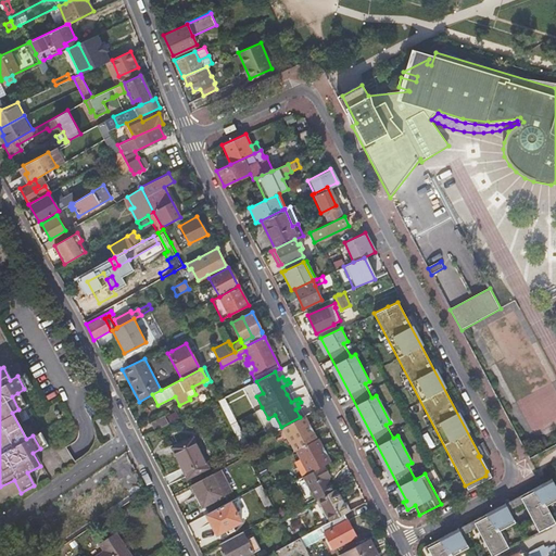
[(23,373),(17,376),(24,389),(30,386),(23,373)]
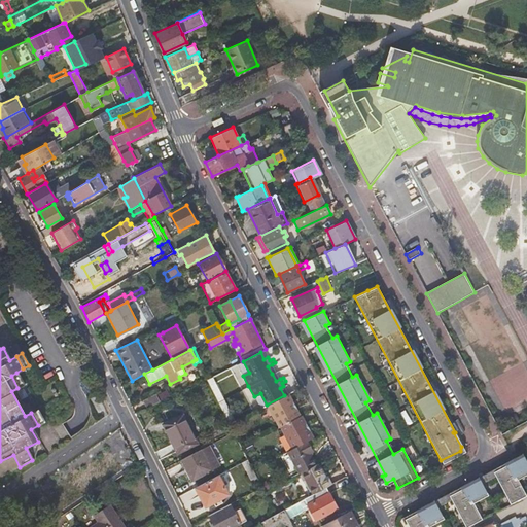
[(24,385),(16,373),(11,376),(18,388),(24,385)]
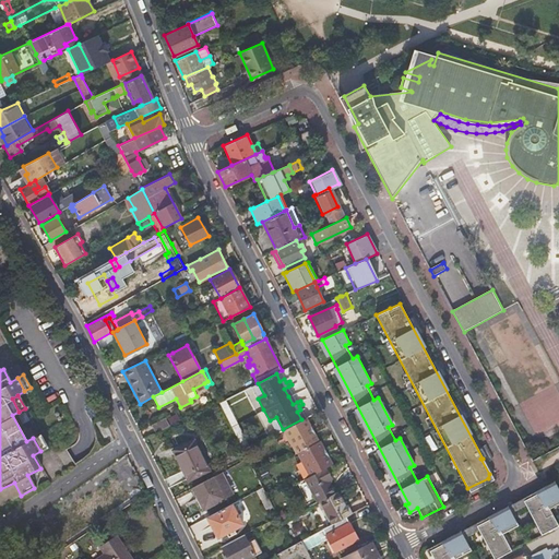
[(225,400),(222,402),(219,403),(225,414),(230,412),(225,400)]
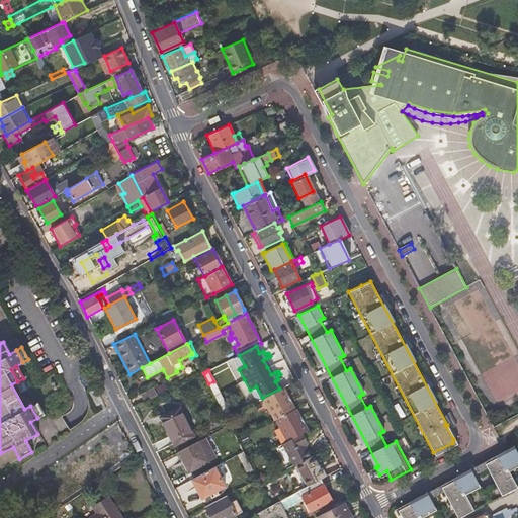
[(220,393),(213,381),(208,383),(212,392),(214,396),(220,393)]
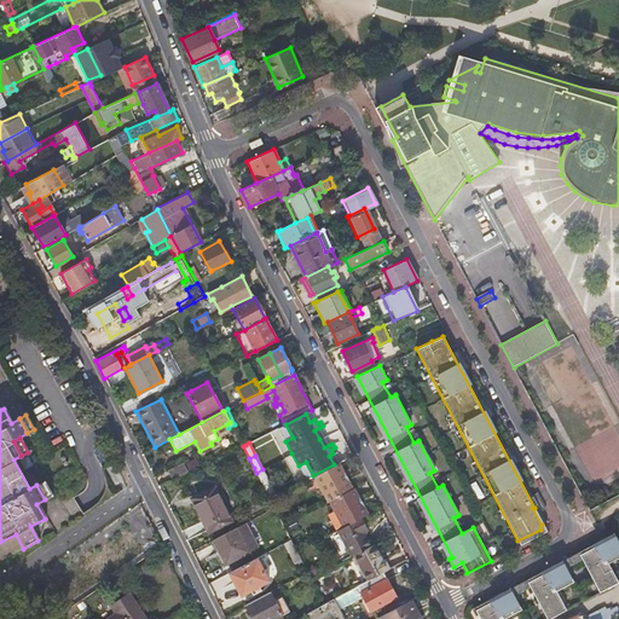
[(342,470),(339,462),(334,464),(313,475),(308,478),(320,501),(327,497),(328,501),(329,499),(331,503),(325,507),(337,528),(360,516),(366,514),(362,504),(365,503),(363,498),(366,496),(364,492),(357,496),(353,487),(352,489),(350,484),(347,480),(351,478),(346,468),(342,470)]
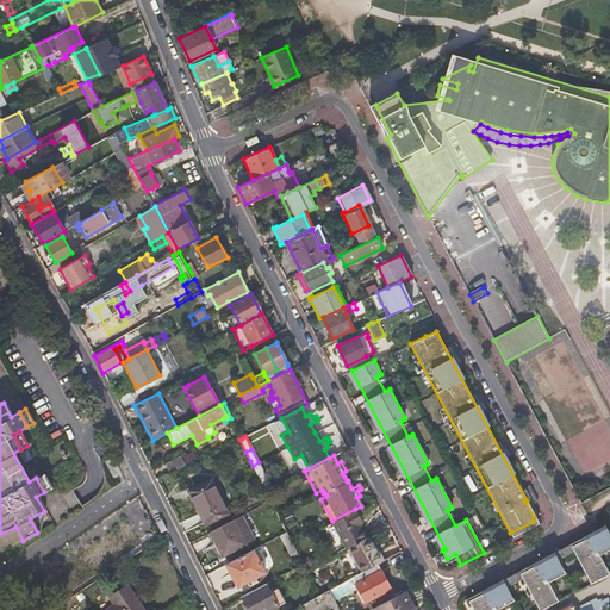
[(166,465),(169,473),(184,466),(180,458),(166,465)]
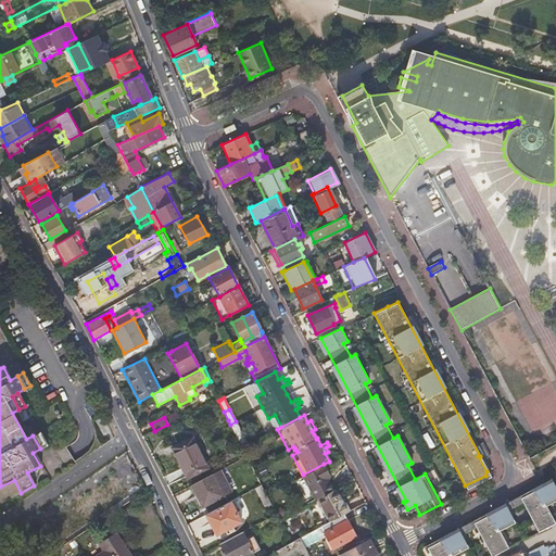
[(241,433),(236,421),(230,425),(236,437),(241,433)]
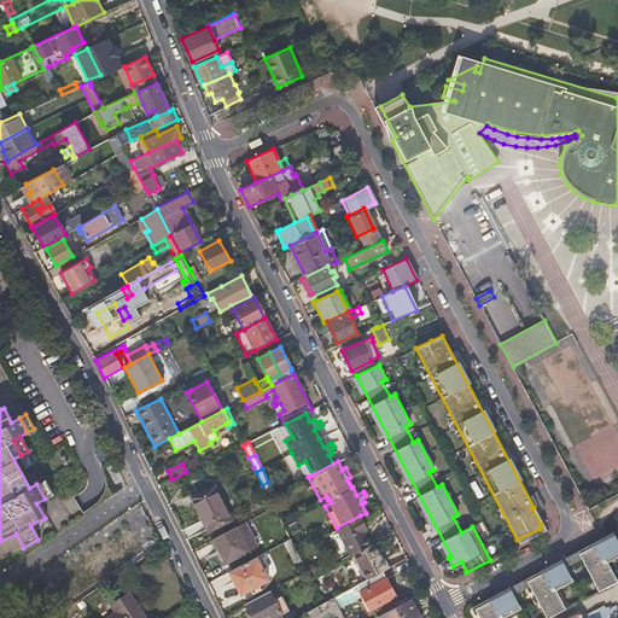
[(44,481),(36,484),(45,499),(52,495),(44,481)]
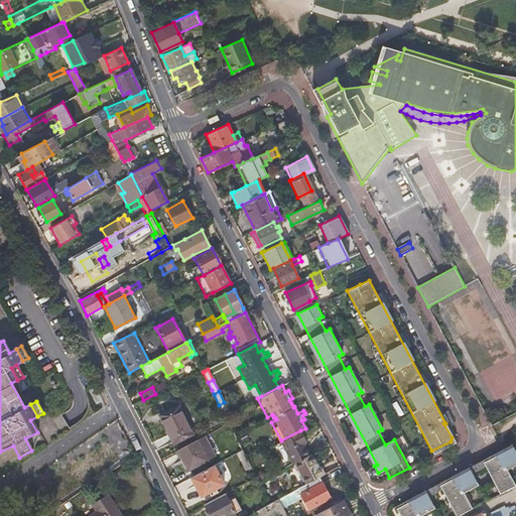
[(225,415),(230,412),(224,402),(219,405),(225,415)]
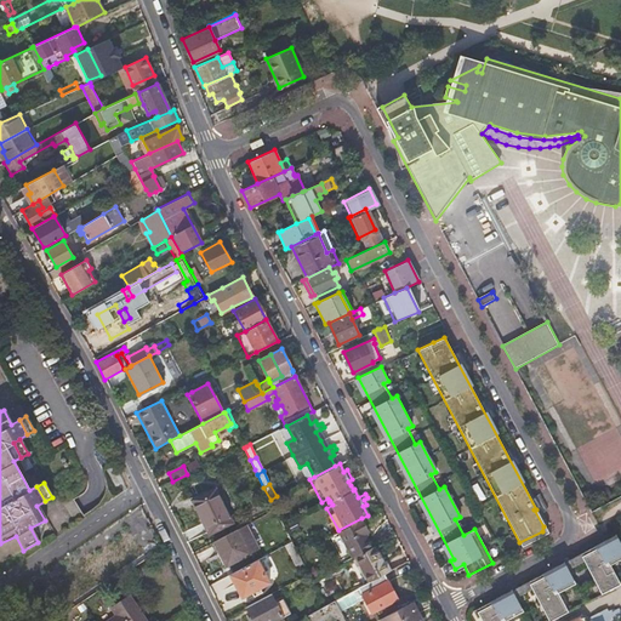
[(192,500),(193,502),(215,490),(192,500)]
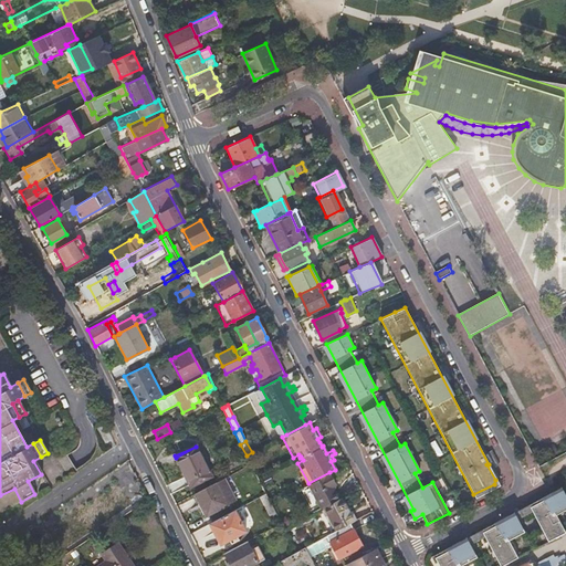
[(196,447),(176,458),(190,486),(211,475),(196,447)]
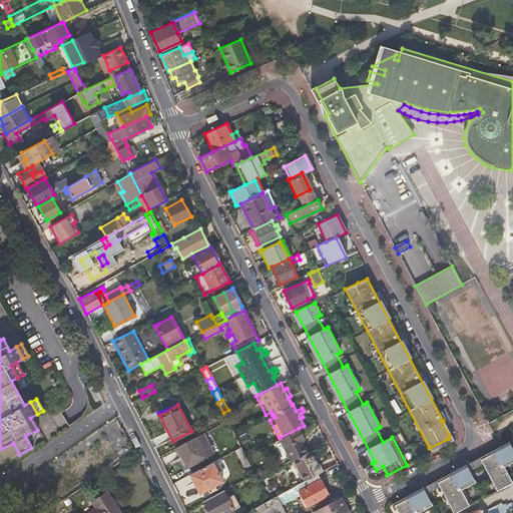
[(304,438),(299,428),(280,438),(291,460),(294,458),(306,451),(300,440),(304,438)]
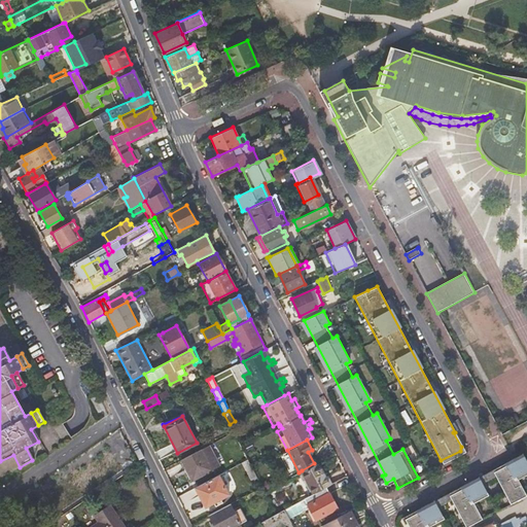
[(32,460),(38,442),(26,448),(32,460)]
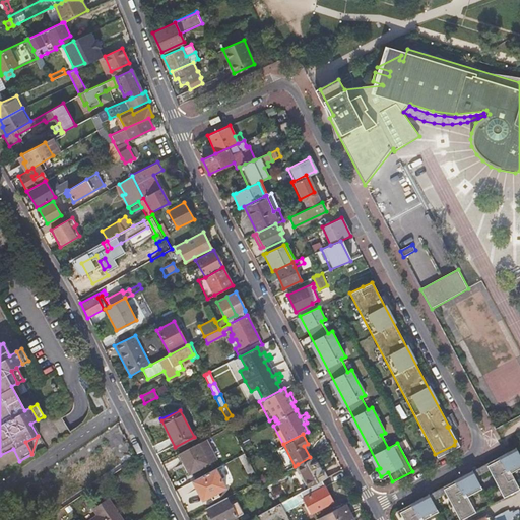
[(215,460),(204,440),(197,444),(178,454),(188,474),(196,470),(198,472),(200,471),(199,468),(207,464),(215,460)]
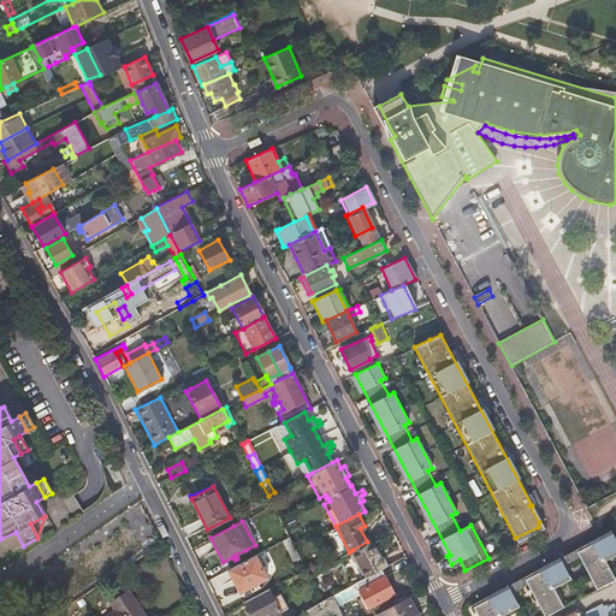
[(289,537),(284,527),(278,531),(283,540),(289,537)]
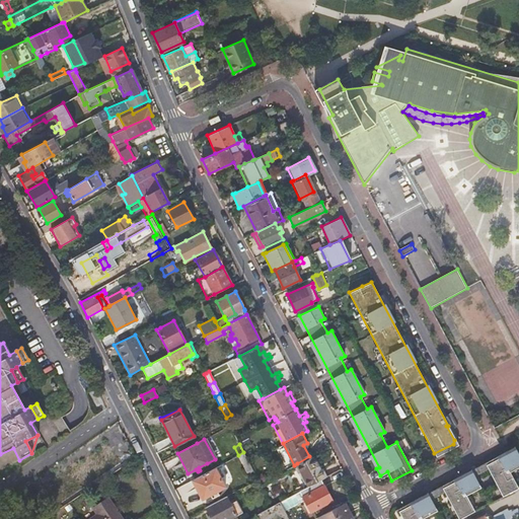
[(397,517),(399,516),(397,512),(428,496),(430,500),(443,493),(441,489),(471,472),(473,476),(487,469),(485,465),(515,449),(514,449),(514,447),(394,511),(397,517)]
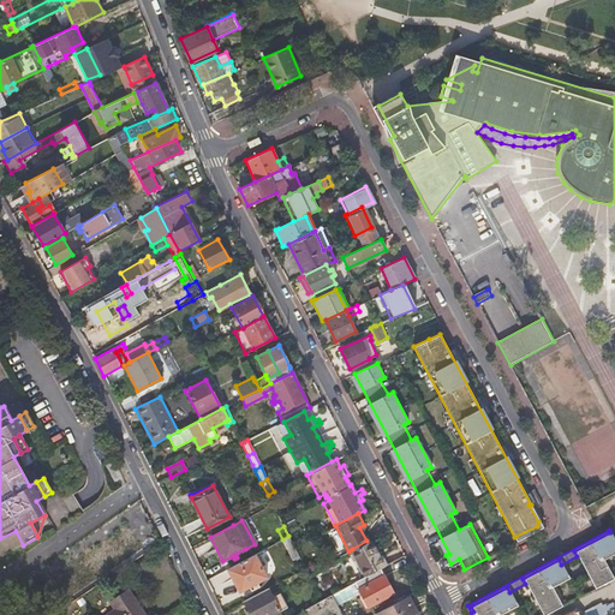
[(593,579),(597,587),(614,579),(603,560),(614,553),(614,542),(610,532),(574,551),(577,556),(590,581),(593,579)]
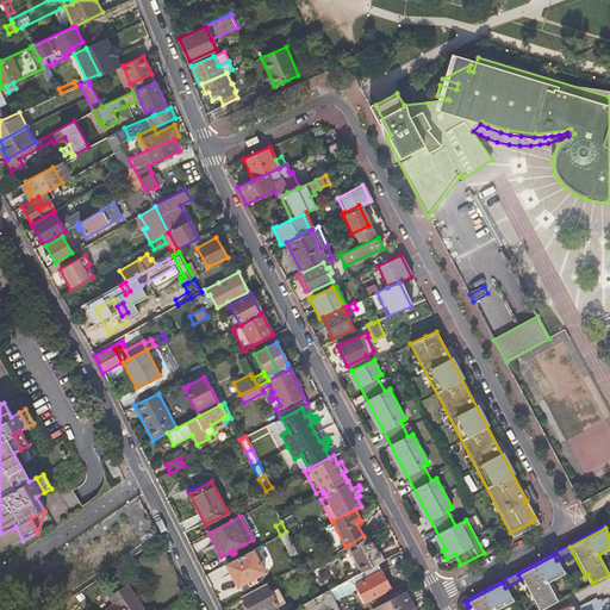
[(297,552),(292,542),(286,531),(280,535),(291,555),(297,552)]
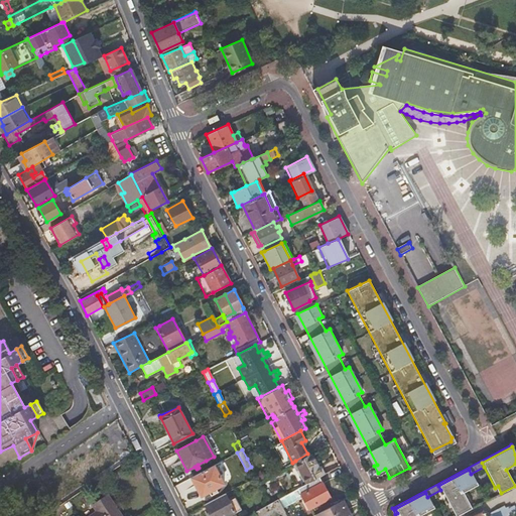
[(311,454),(310,453),(307,454),(295,461),(295,463),(306,484),(313,480),(319,477),(325,475),(320,466),(317,468),(311,454)]
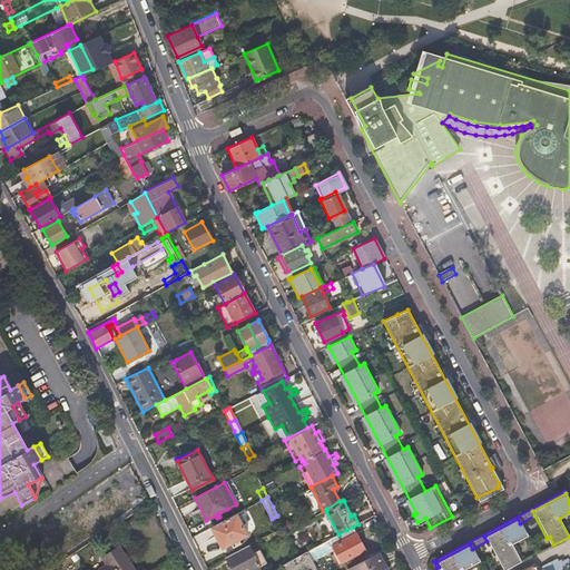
[(235,514),(209,528),(220,549),(231,543),(237,540),(246,534),(235,514)]
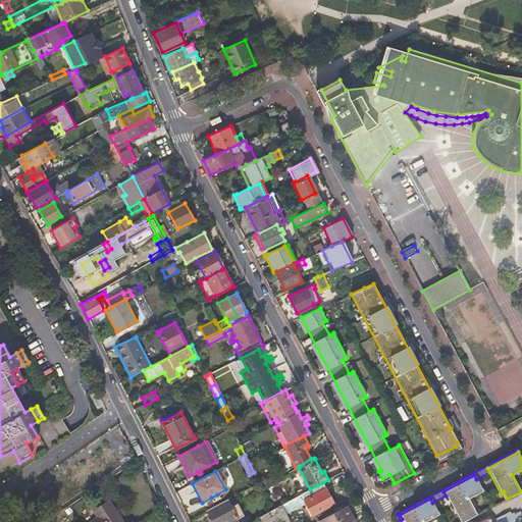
[(460,512),(465,521),(476,515),(468,499),(482,490),(476,479),(474,475),(444,491),(446,496),(456,514),(460,512)]
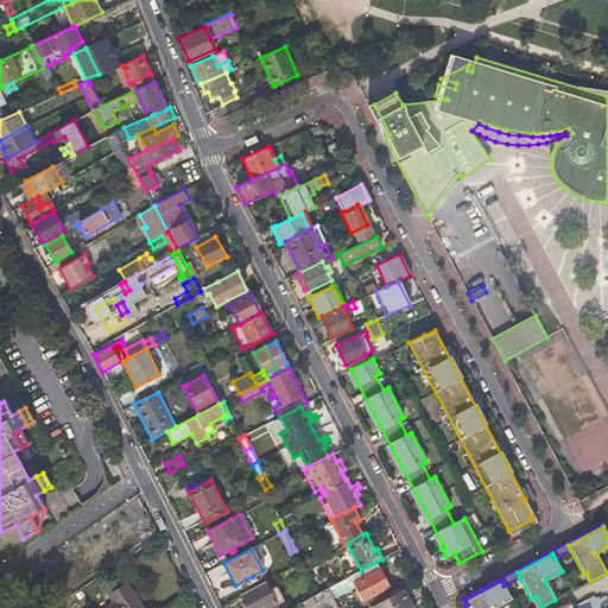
[(388,587),(377,562),(369,565),(361,570),(350,576),(363,601),(388,587)]
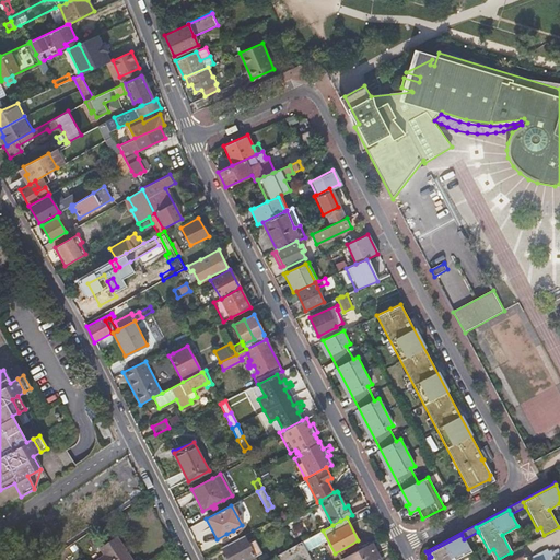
[(105,549),(112,559),(148,559),(146,556),(138,559),(133,559),(116,535),(102,545),(105,549)]
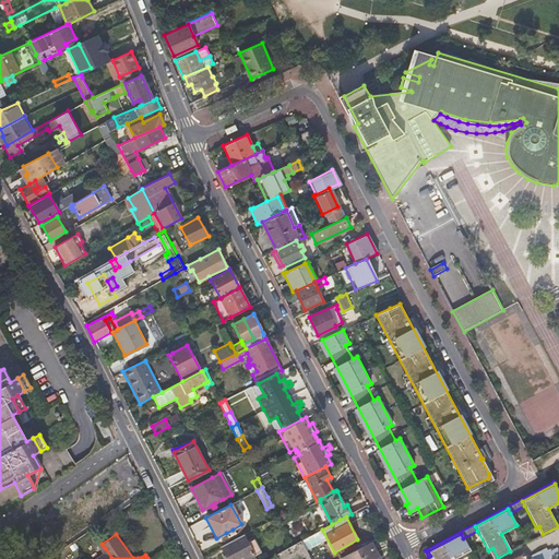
[(453,558),(454,558),(470,550),(463,538),(461,534),(428,551),(430,556),(432,558),(453,558)]
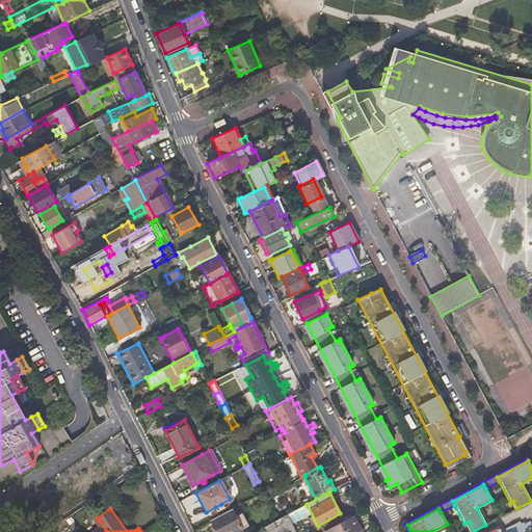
[(232,509),(209,521),(213,528),(215,531),(235,531),(248,525),(242,512),(235,515),(232,509)]
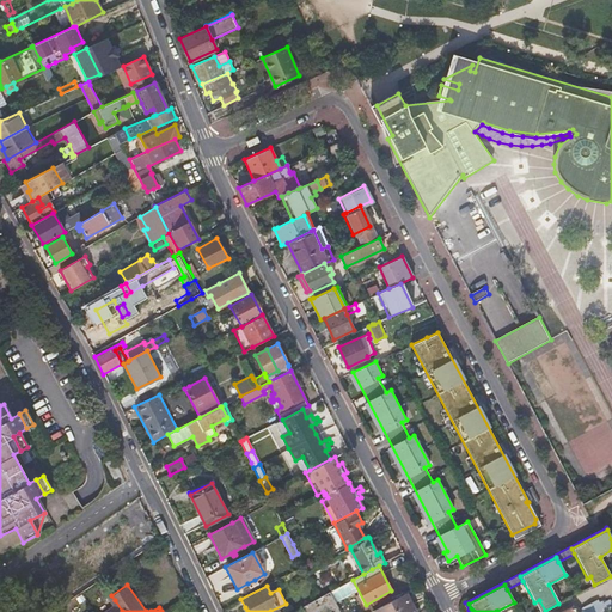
[(320,598),(316,600),(322,610),(324,605),(336,611),(337,609),(338,607),(335,604),(329,593),(320,598)]
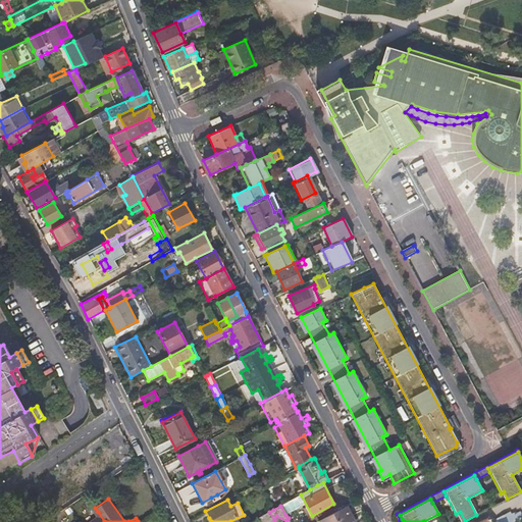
[(355,521),(347,506),(319,520),(319,521),(355,521)]
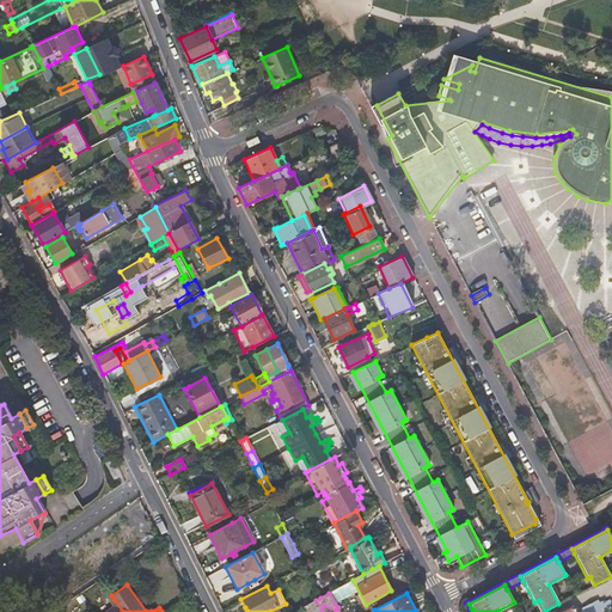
[(122,611),(115,600),(97,611),(96,611),(93,607),(85,611),(122,611)]
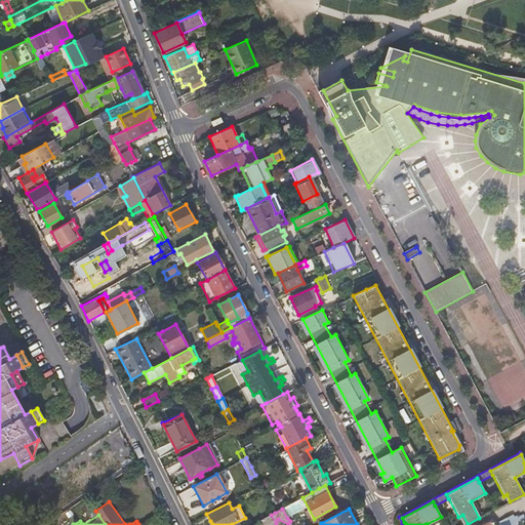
[(259,521),(261,524),(272,524),(276,523),(271,515),(259,521)]
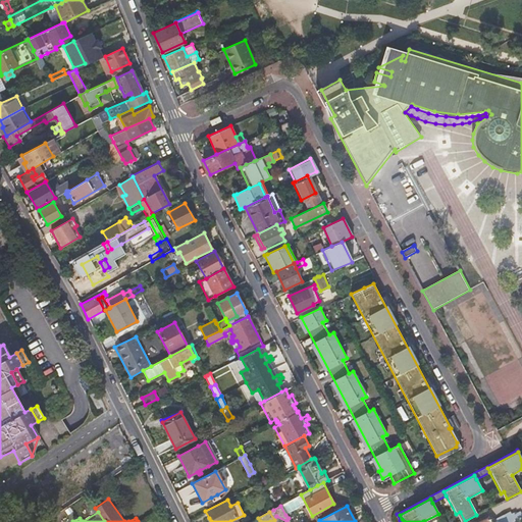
[(462,521),(465,521),(460,512),(456,514),(460,521),(462,521)]
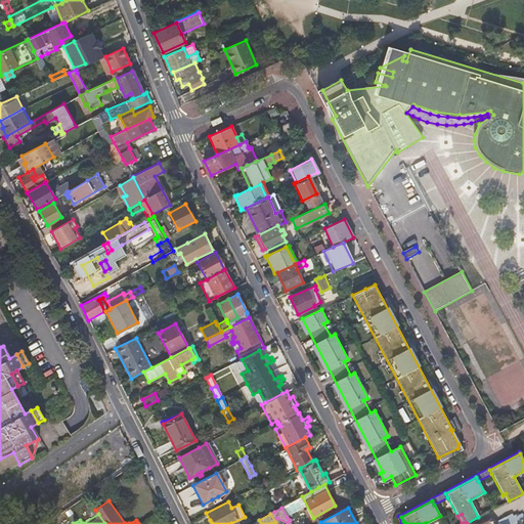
[(518,523),(522,523),(518,516),(517,514),(513,517),(511,515),(498,520),(500,522),(497,523),(495,523),(518,523)]
